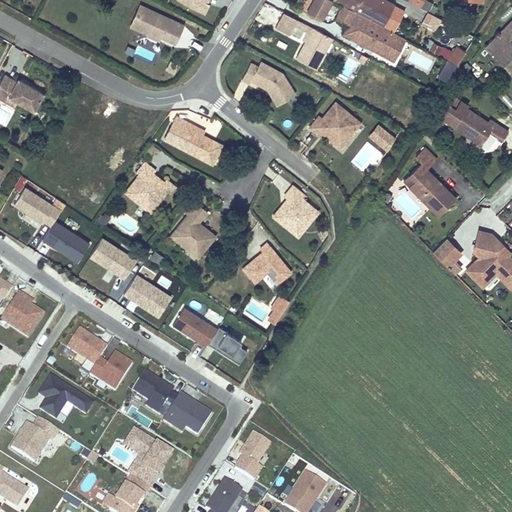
[(176,0),(175,2),(203,17),(209,7),(206,6),(209,0),(176,0)]
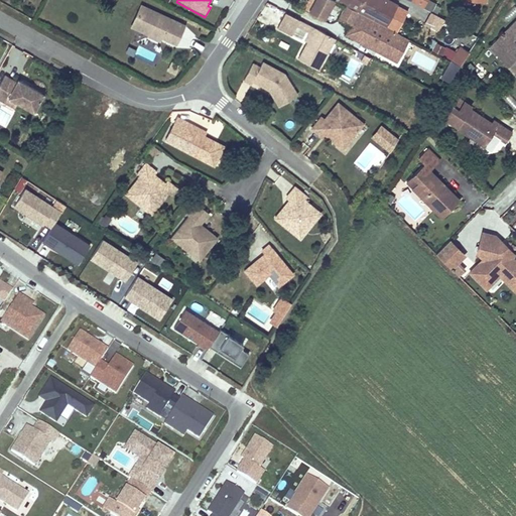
[(361,0),(336,0),(356,10),(361,0)]
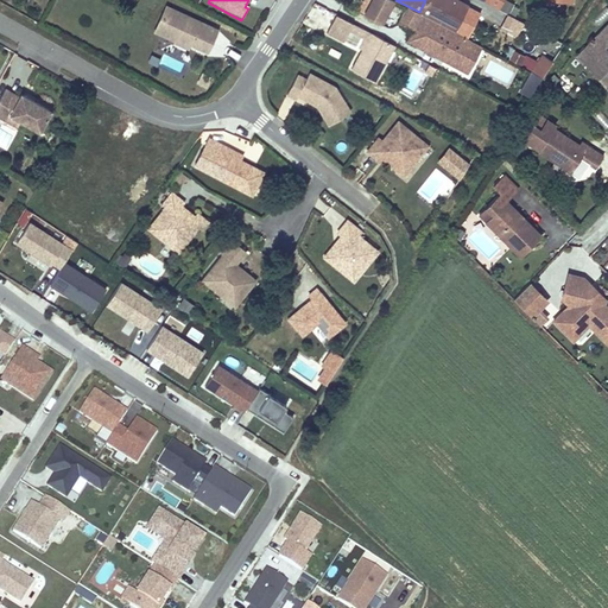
[(467,5),(457,0),(425,0),(419,12),(454,30),(467,5)]
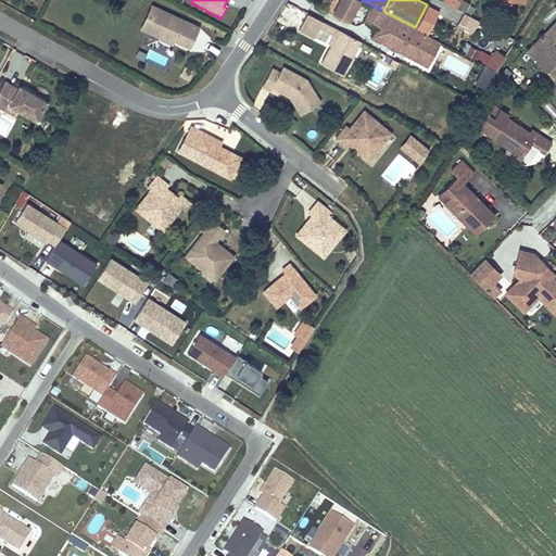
[(458,9),(471,14),(475,5),(462,0),(458,9)]
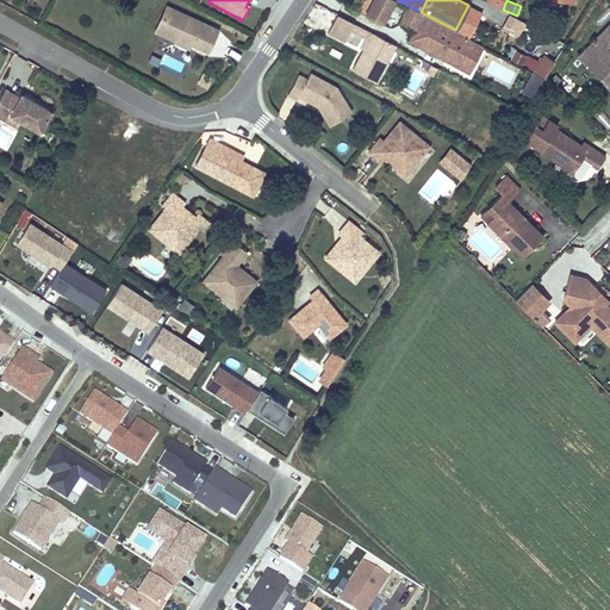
[(218,30),(167,6),(155,31),(176,41),(179,37),(192,43),(209,51),(218,30)]
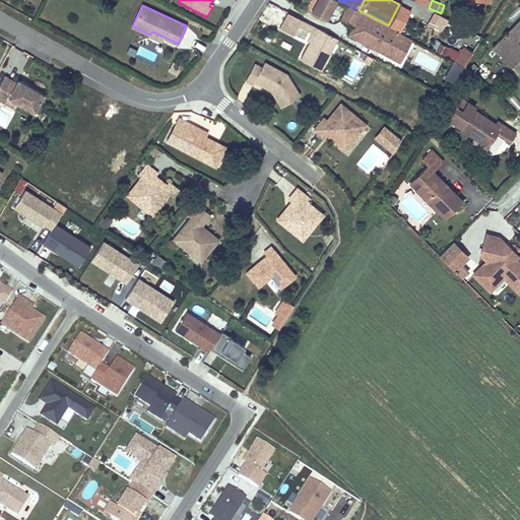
[(294,35),(299,25),(311,31),(314,34),(310,42),(301,59),(321,69),(337,39),(317,27),(302,19),(287,12),(279,27),(294,35)]
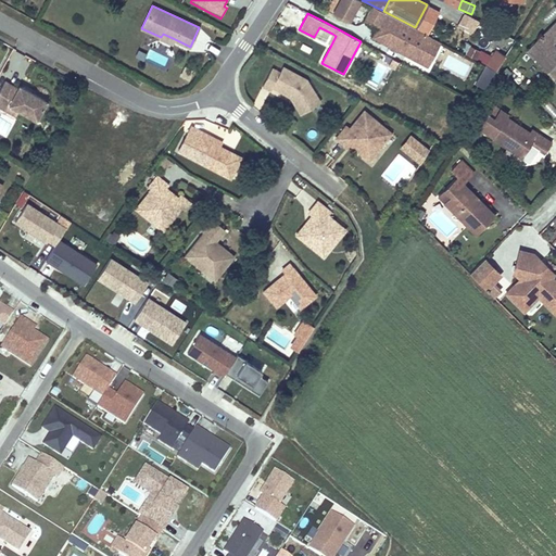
[(422,58),(432,37),(384,13),(379,25),(389,30),(382,42),(407,55),(409,50),(422,58)]
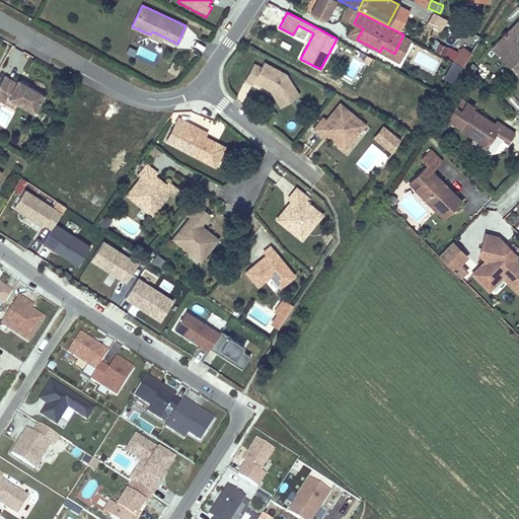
[(518,19),(507,32),(505,30),(501,34),(503,36),(499,41),(505,47),(505,53),(502,56),(516,70),(515,71),(518,74),(518,19)]
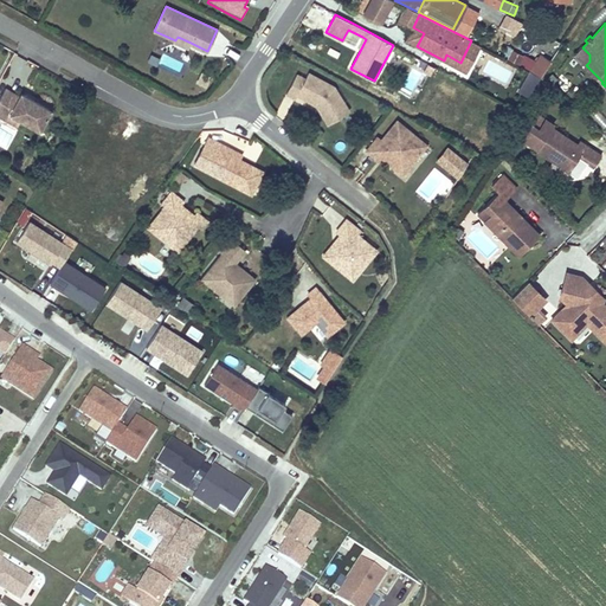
[(417,46),(424,33),(413,27),(406,40),(417,46)]
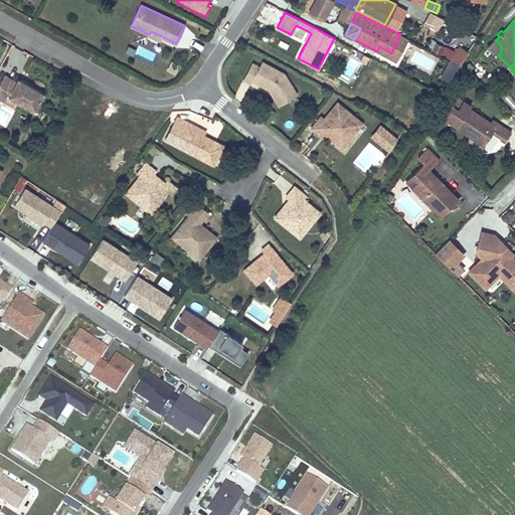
[(160,40),(162,36),(151,31),(149,34),(148,35),(160,40)]
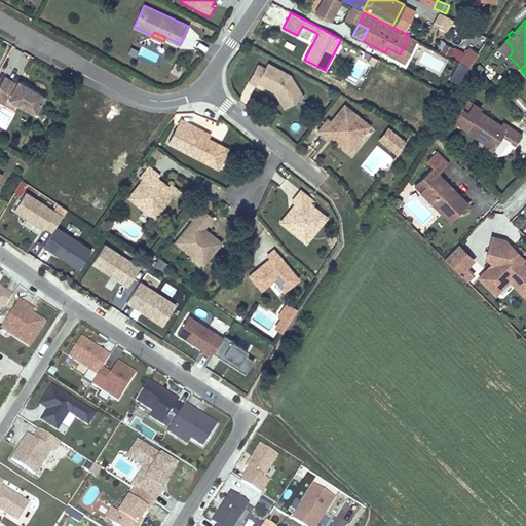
[(404,62),(416,39),(409,35),(400,54),(387,47),(385,52),(404,62)]
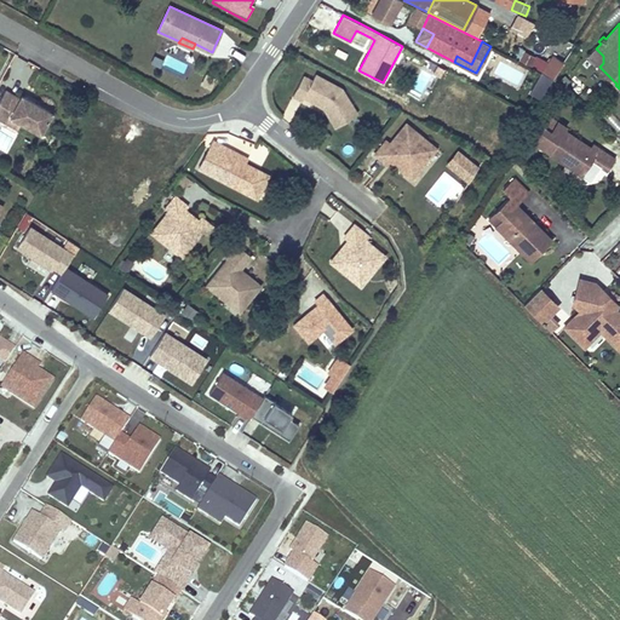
[(603,63),(603,56),(596,49),(589,56),(600,67),(603,63)]
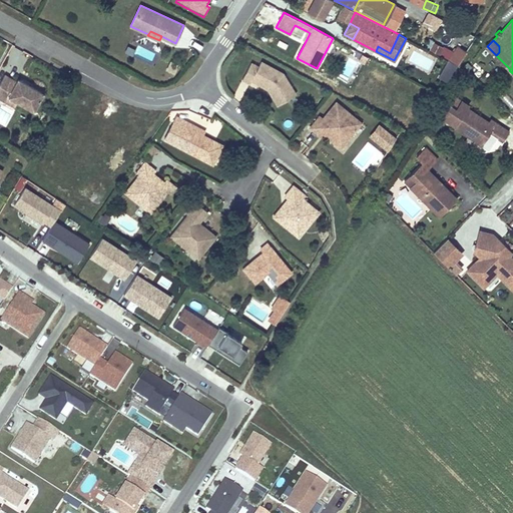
[(245,50),(248,45),(241,41),(238,46),(245,50)]
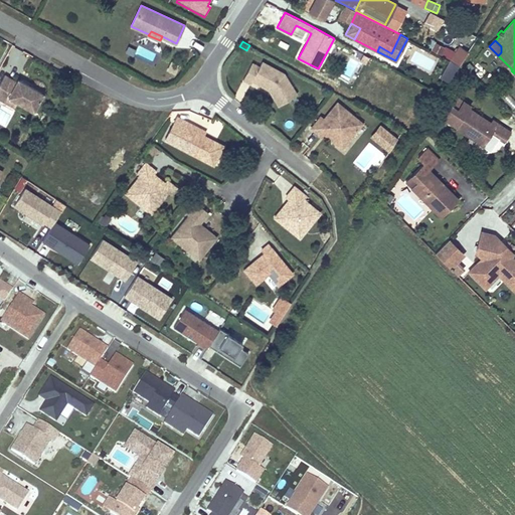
[(139,45),(135,54),(152,62),(156,53),(139,45)]
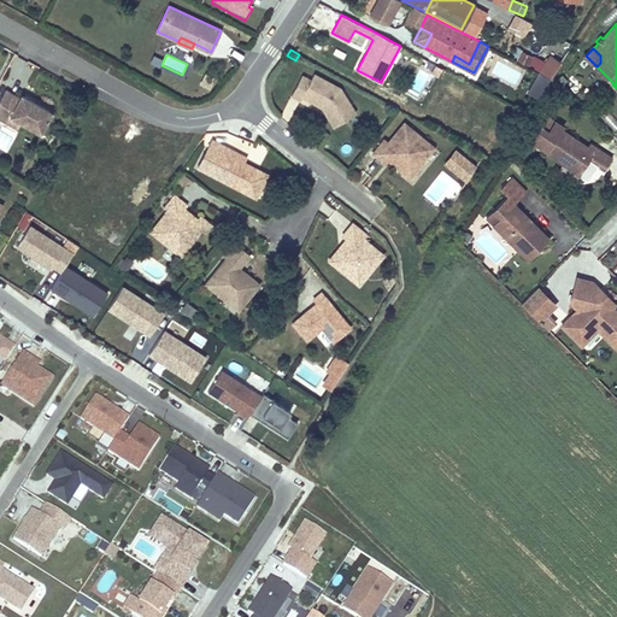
[(550,77),(560,62),(551,54),(539,72),(550,77)]
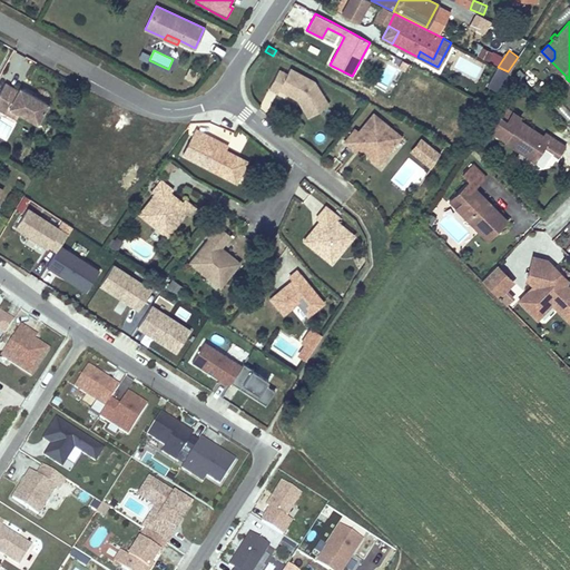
[(495,67),(485,86),(497,91),(507,72),(495,67)]
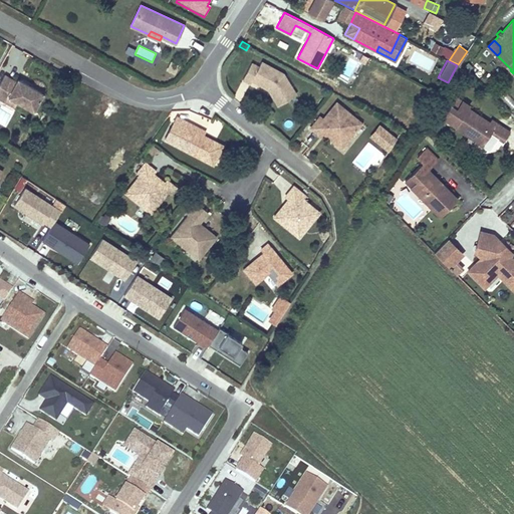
[(293,89),(283,73),(261,61),(258,66),(251,62),(243,79),(250,83),(252,80),(268,88),(270,86),(272,87),(279,98),(293,89)]
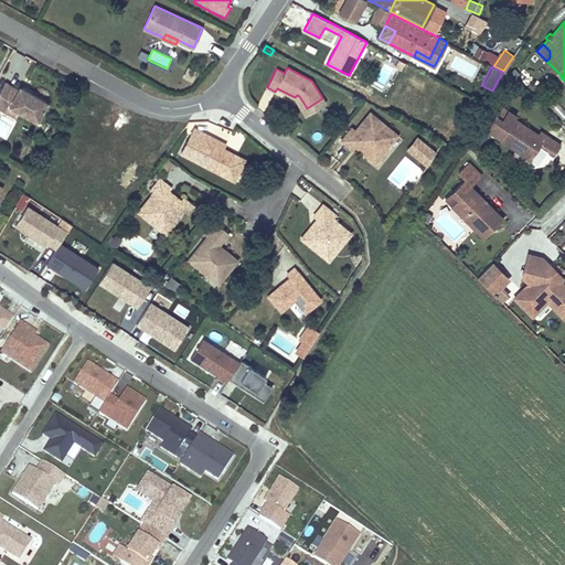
[(36,121),(48,102),(20,86),(18,88),(4,82),(0,91),(0,100),(19,112),(36,121)]
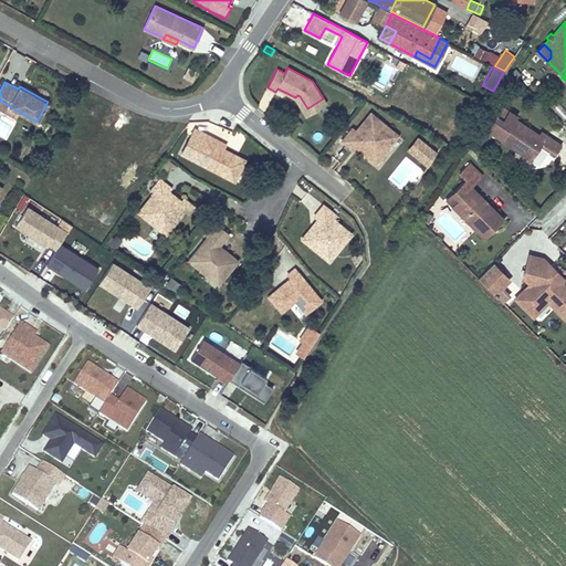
[(377,105),(381,96),(373,92),(368,100),(377,105)]
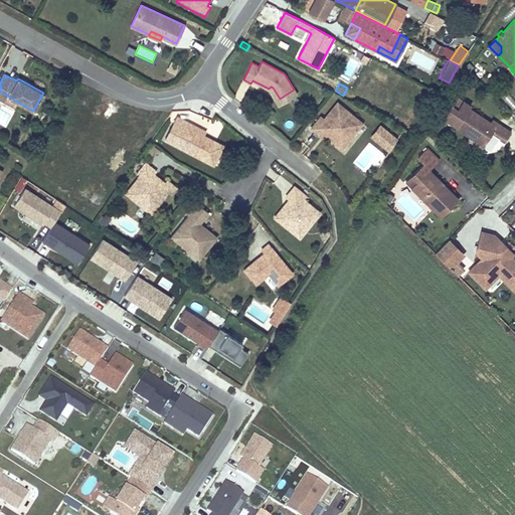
[(280,99),(273,88),(271,87),(269,89),(279,106),(297,95),(294,90),(280,99)]
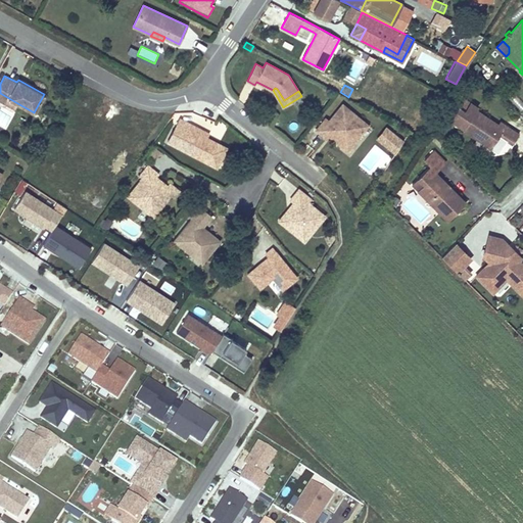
[(17,103),(0,93),(0,100),(14,108),(17,103)]
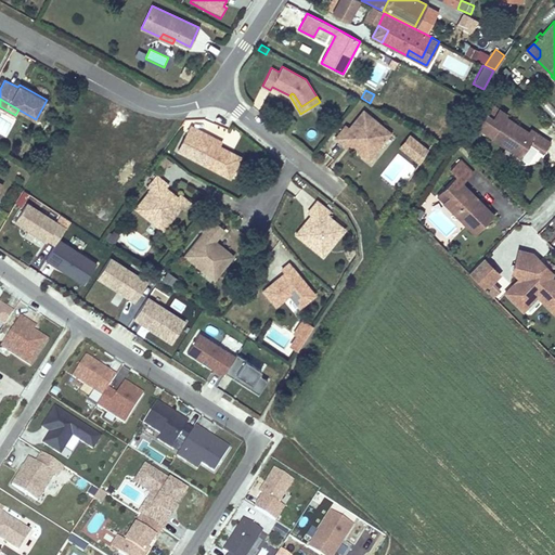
[(385,139),(376,131),(382,125),(363,110),(349,128),(346,125),(335,138),(347,146),(349,143),(351,140),(357,144),(357,151),(364,150),(372,155),(385,139)]
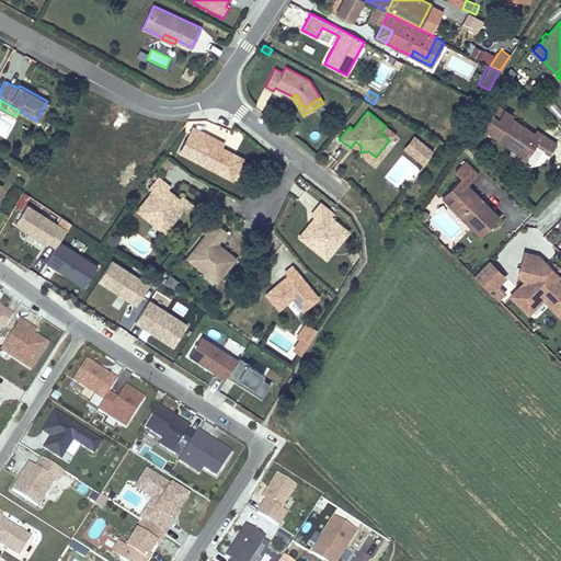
[(557,144),(542,134),(540,137),(535,134),(510,117),(496,138),(526,158),(533,149),(536,145),(540,148),(550,153),(557,144)]
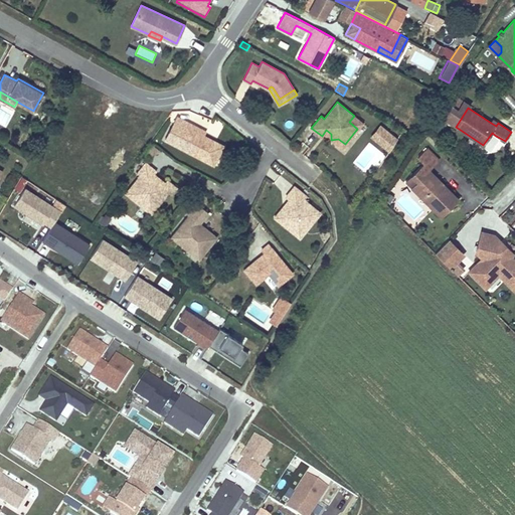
[(357,129),(362,123),(354,116),(349,122),(357,129)]
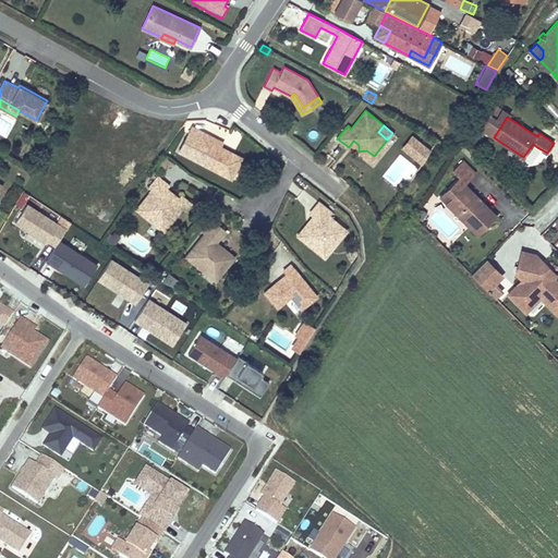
[(231,178),(242,157),(220,146),(209,141),(211,136),(204,132),(195,148),(203,153),(198,160),(231,178)]
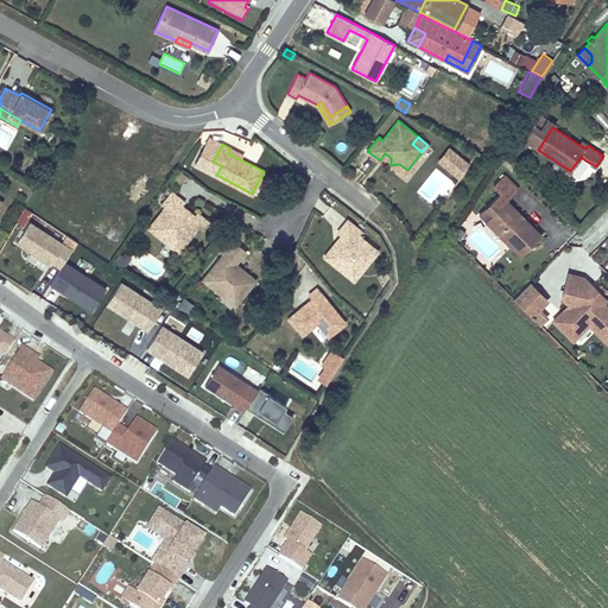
[(244,156),(230,149),(228,153),(240,159),(244,156)]
